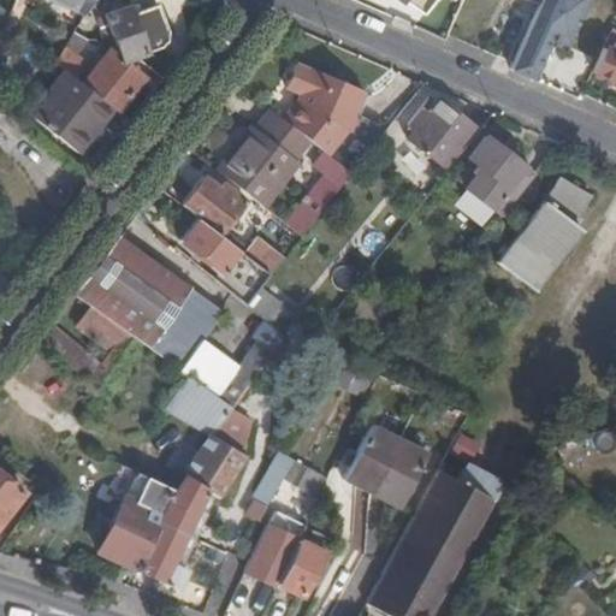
[(80,23),(88,9),(66,0),(28,0),(29,0),(80,23)]
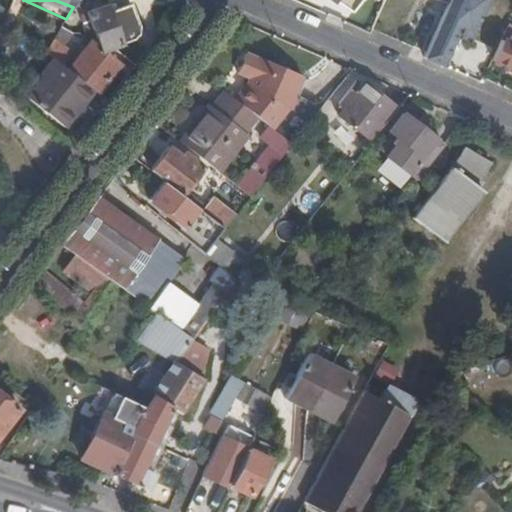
[(334,0),(352,12),(360,0),(334,0)]
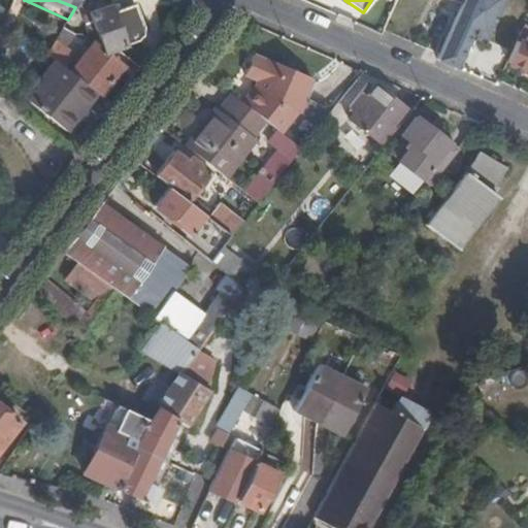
[(491,27),(497,10),(473,0),(464,0),(459,13),(491,27)]
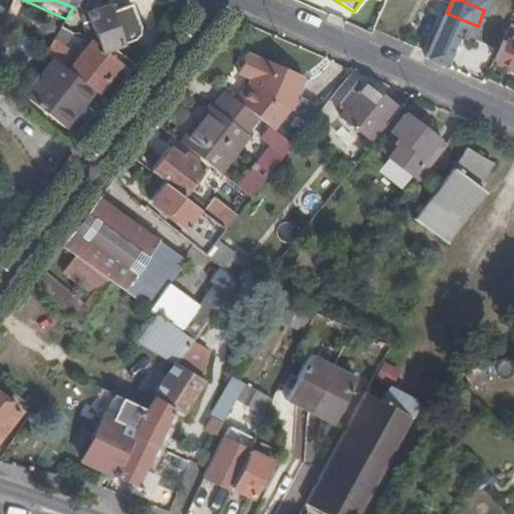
[(91,21),(102,52),(134,41),(140,28),(132,4),(108,13),(106,6),(87,13),(88,15),(82,17),(84,23),(91,21)]
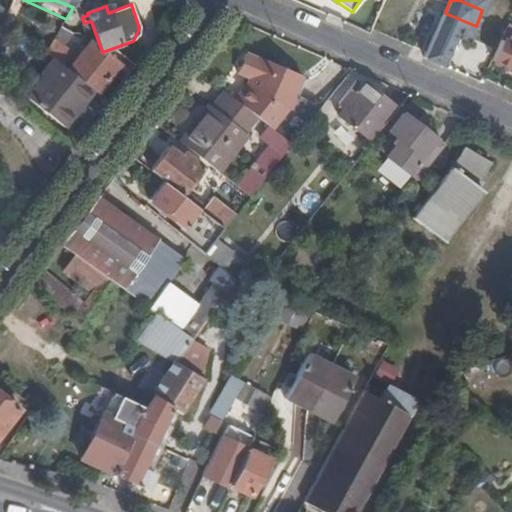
[(433,37),(443,13),(429,7),(419,31),(433,37)]
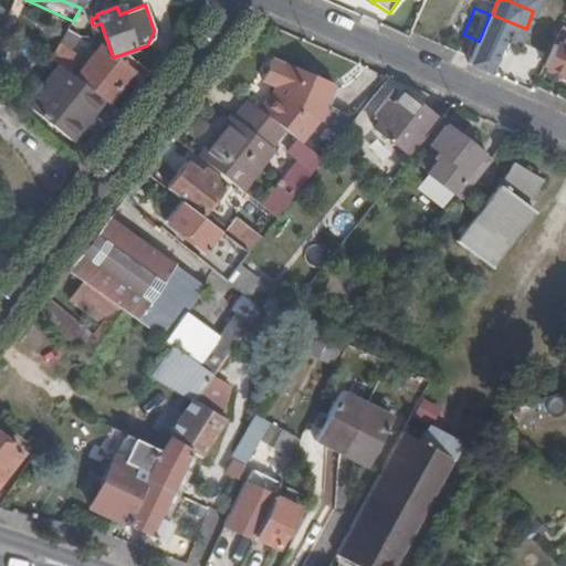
[(492,14),(469,65),(489,73),(505,35),(521,42),(526,29),(492,14)]
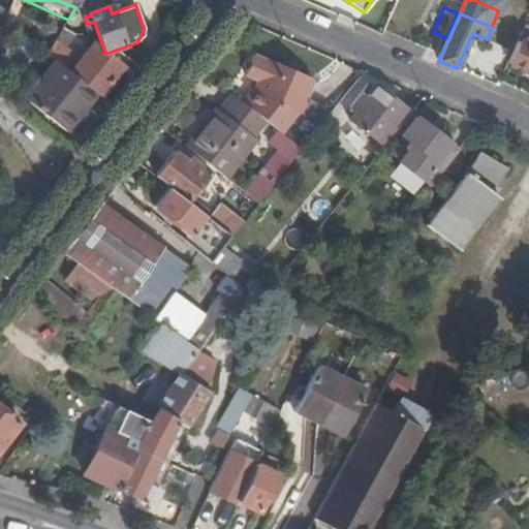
[(74,35),(63,29),(47,55),(57,63),(66,70),(76,57),(65,50),(74,35)]
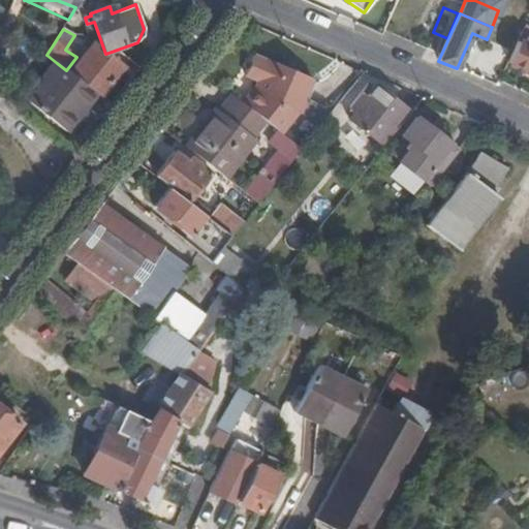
[(528,47),(519,42),(509,62),(528,70),(528,47)]
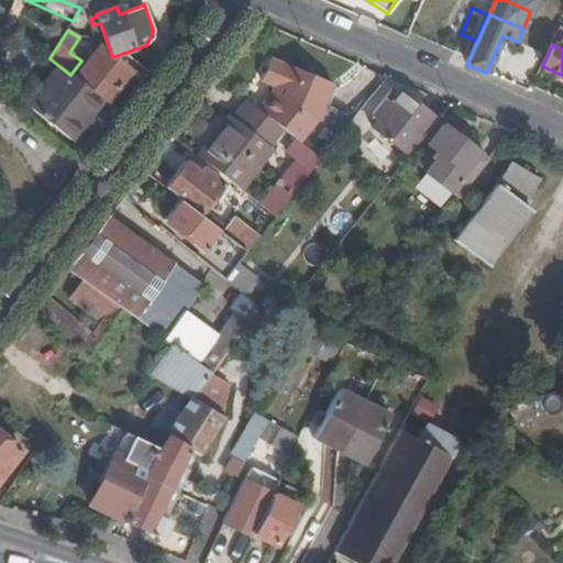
[(101,99),(106,102),(131,72),(112,57),(100,47),(75,78),(101,99)]
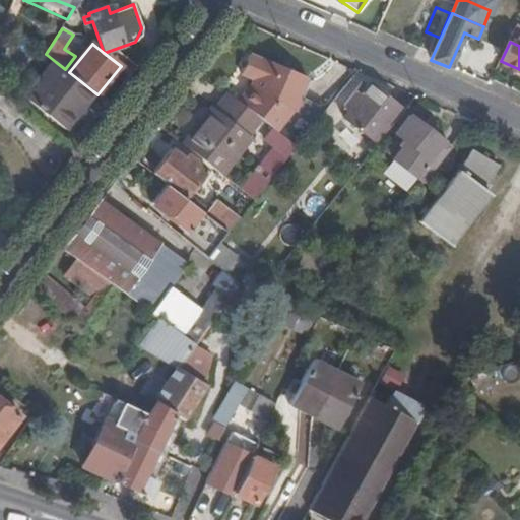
[(275,130),(277,131),(295,109),(308,77),(262,57),(260,60),(249,55),(241,74),(254,80),(252,86),(240,102),(263,120),(275,130)]
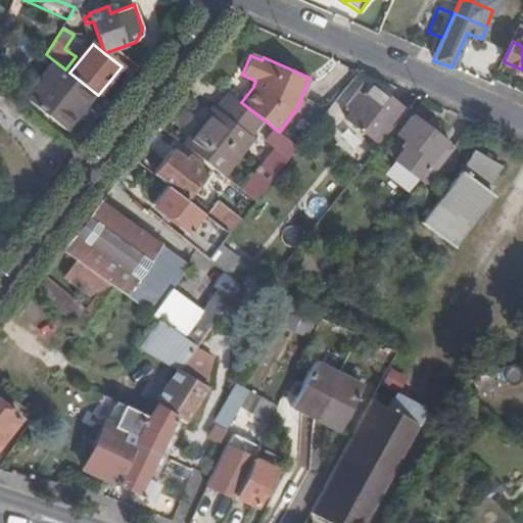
[(86,103),(94,92),(69,73),(65,69),(56,62),(28,100),(66,131),(88,104),(86,103)]
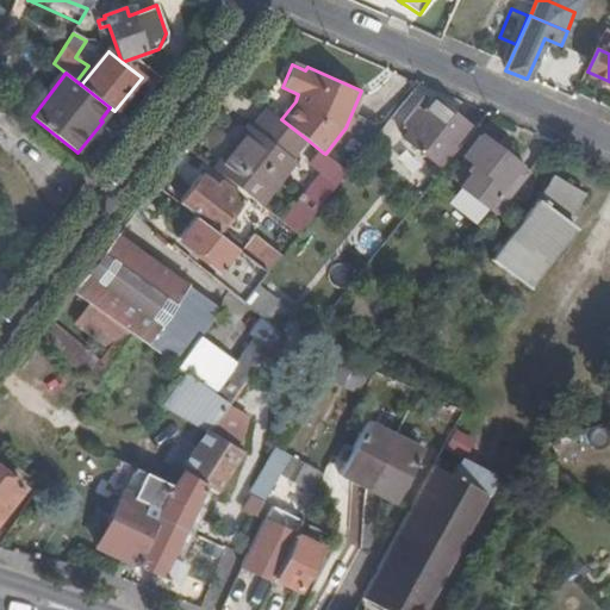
[(440,166),(470,128),(435,100),(422,114),(416,110),(404,124),(410,130),(404,138),(440,166)]
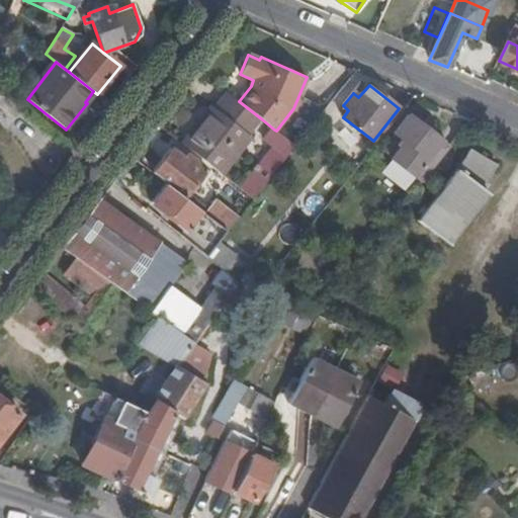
[(239,101),(228,94),(216,109),(249,136),(262,119),(239,101)]
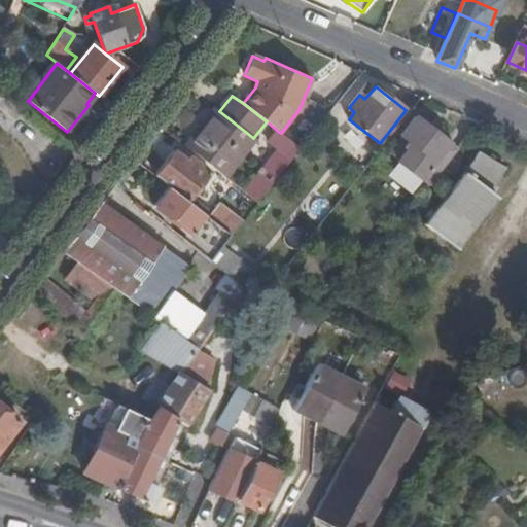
[(215,108),(185,146),(226,179),(256,141),(253,138),(219,111),(215,108)]
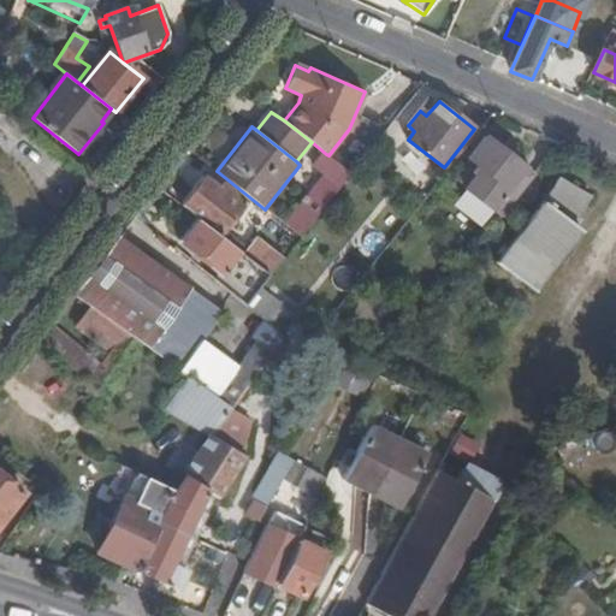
[(513,203),(534,176),(487,138),(468,160),(478,167),(473,173),(475,176),(465,189),(490,208),(502,194),(513,203)]
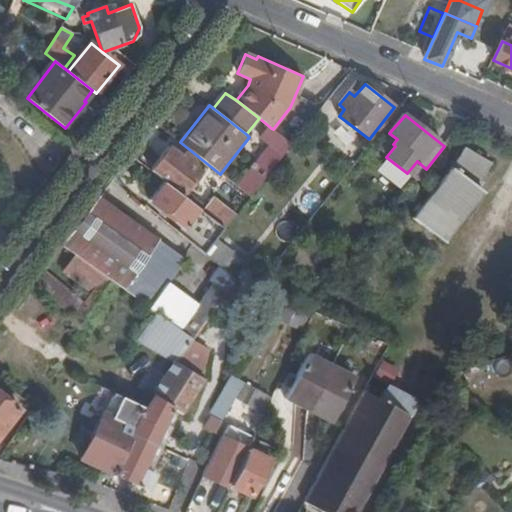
[(250,198),(293,145),(273,129),(271,128),(262,139),(270,146),(237,188),(250,198)]
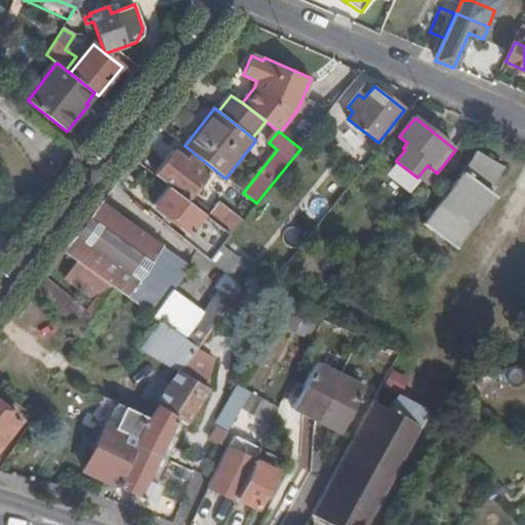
[(173,151),(155,174),(187,200),(208,171),(190,157),(187,162),(173,151)]
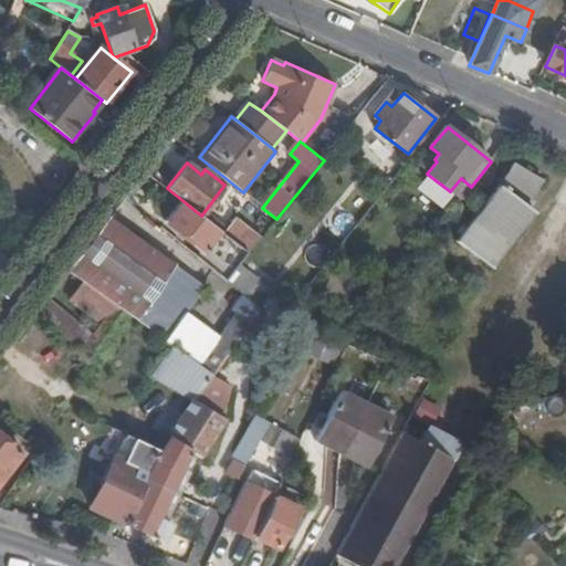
[(533,198),(543,179),(514,164),(503,184),(458,240),(489,265),(540,202),(533,198)]
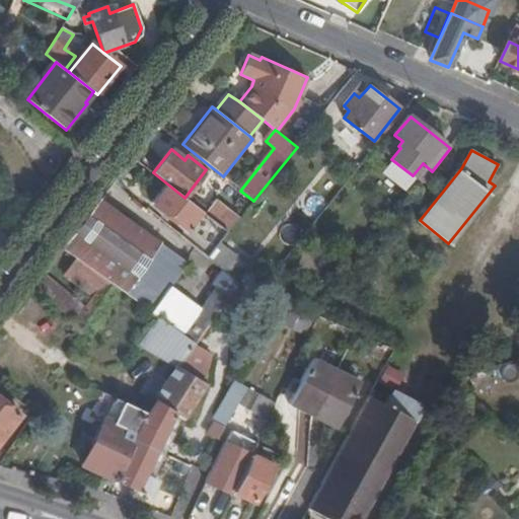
[(422,183),(432,171),(423,163),(413,175),(422,183)]
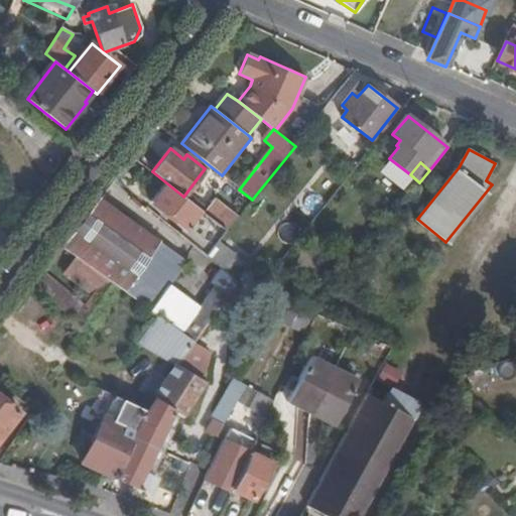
[(191,219),(220,239),(227,231),(204,212),(200,210),(200,211),(164,183),(151,201),(184,228),(191,219)]
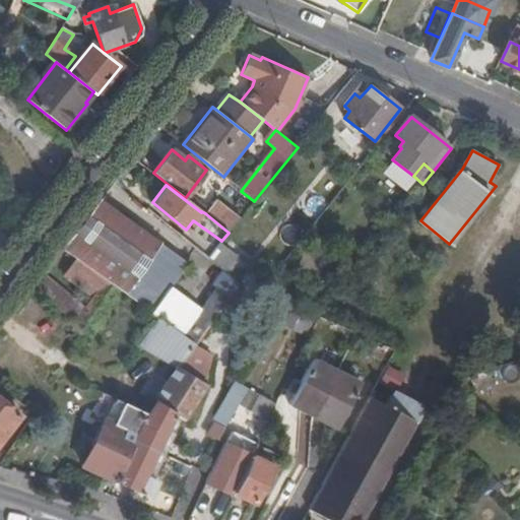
[(229,233),(240,217),(216,199),(205,213),(229,233)]
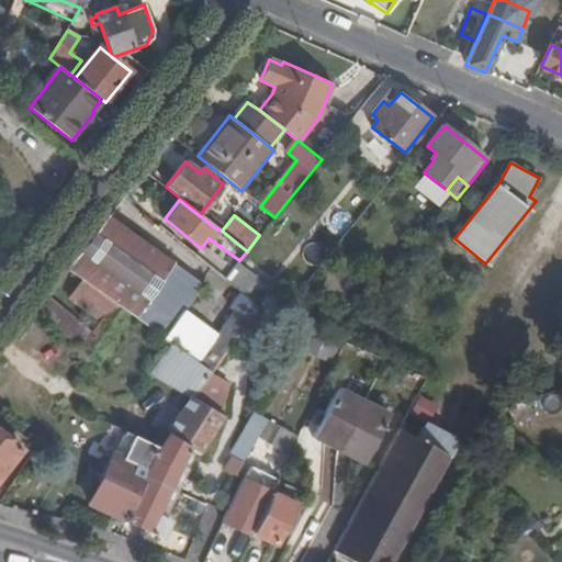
[(201,282),(108,216),(66,269),(83,282),(114,304),(127,313),(163,339),(182,311),(201,282)]
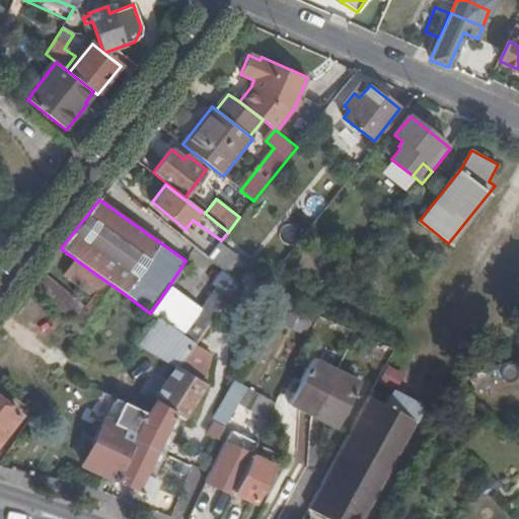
[(0,242),(1,243),(10,231),(0,223),(0,242)]
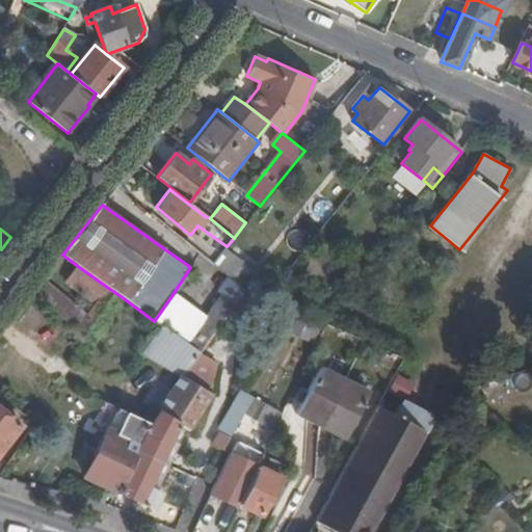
[(254,271),(224,248),(212,265),(241,288),(254,271)]
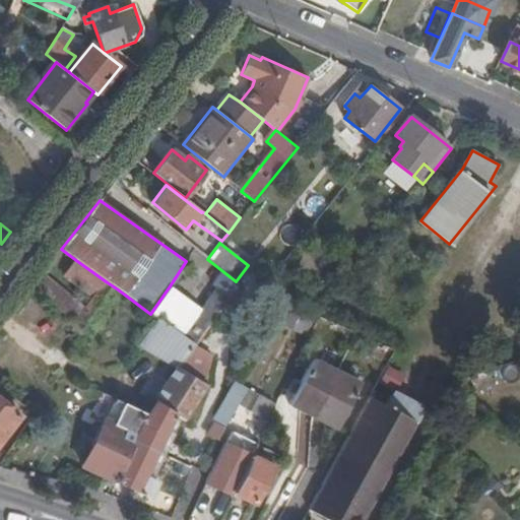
[(106,281),(77,261),(66,277),(93,298),(106,281)]
